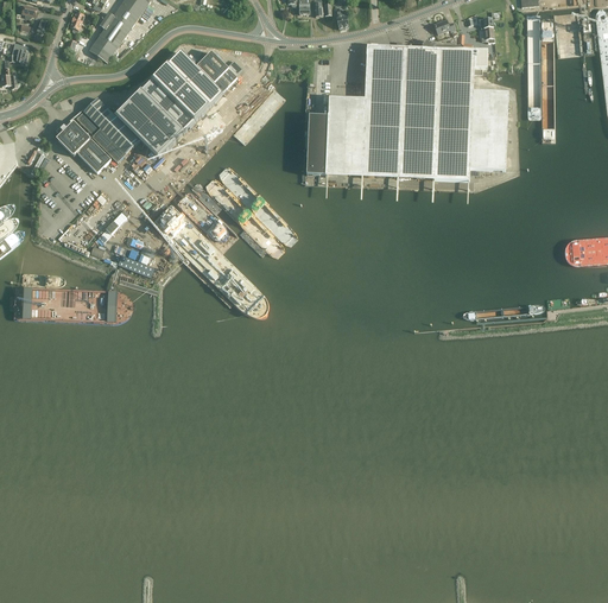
[(105,26),(90,48),(108,61),(150,1),(149,0),(122,0),(114,13),(109,11),(100,24),(105,26)]
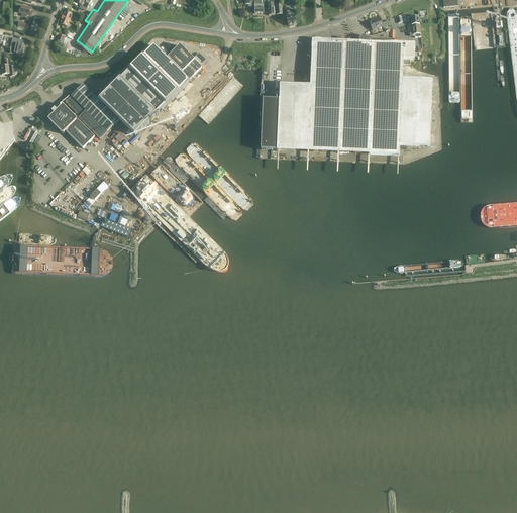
[(254,0),(255,10),(264,10),(264,0),(254,0)]
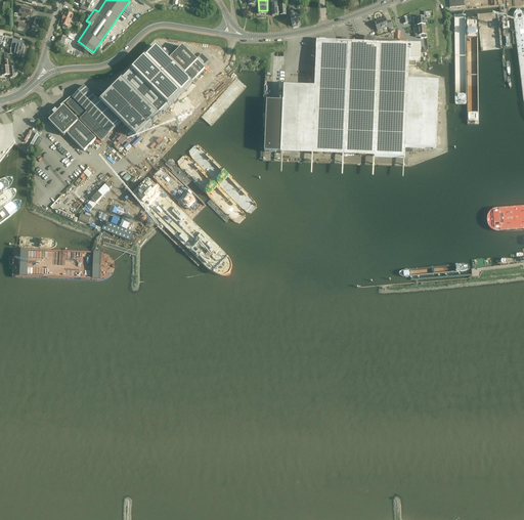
[(20,2),(18,9),(22,10),(22,11),(22,12),(26,13),(27,13),(28,11),(30,12),(32,5),(31,4),(20,2)]
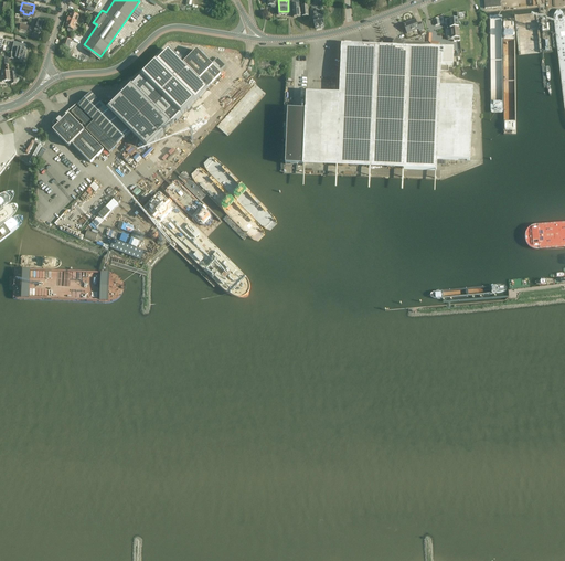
[(322,14),(321,7),(313,9),(315,16),(313,16),(316,24),(323,23),(322,14)]
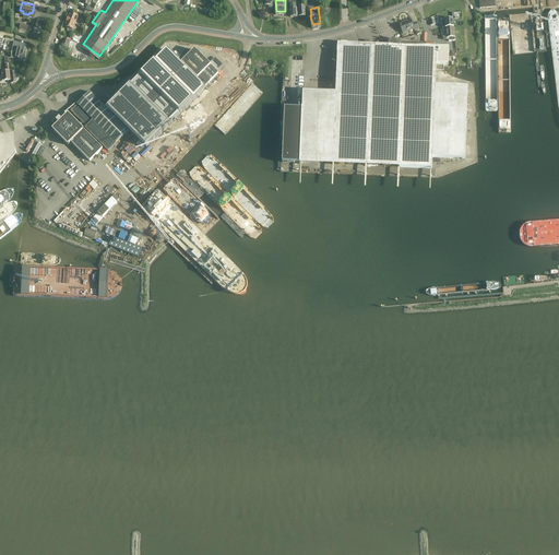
[(70,9),(68,15),(79,20),(82,22),(86,23),(87,21),(83,19),(76,16),(79,12),(70,9)]
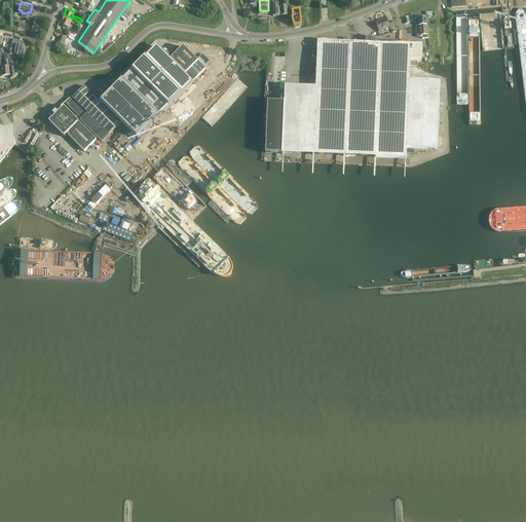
[(418,14),(416,14),(416,23),(419,23),(426,22),(426,14),(426,13),(423,14),(418,14)]
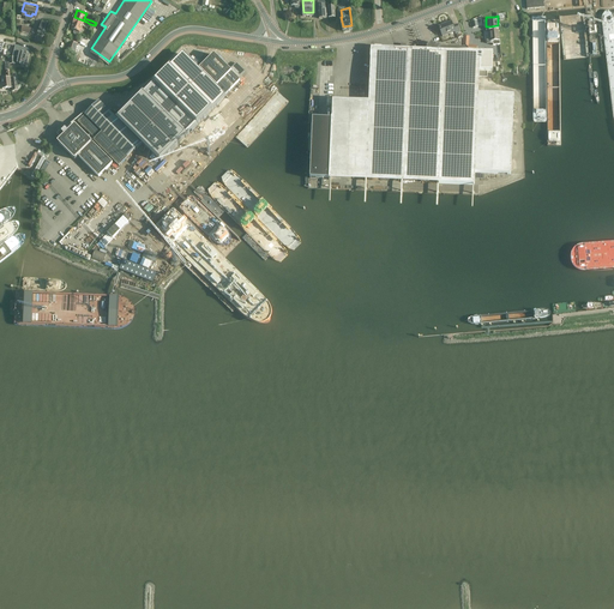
[(38,25),(37,29),(40,29),(41,26),(46,28),(48,20),(42,17),(38,25)]
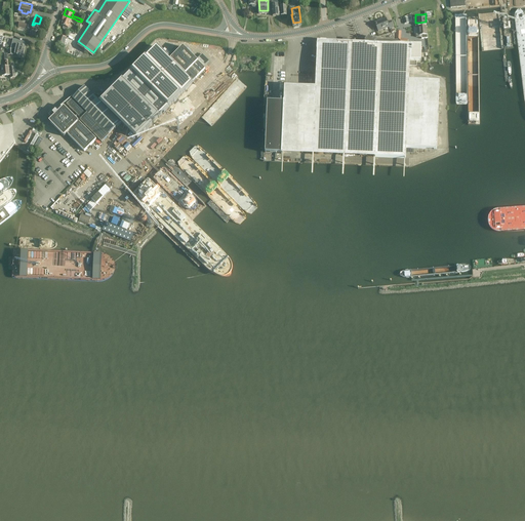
[(74,18),(64,14),(61,22),(64,23),(63,25),(64,26),(67,27),(68,26),(69,24),(69,25),(71,19),(74,21),(74,18)]
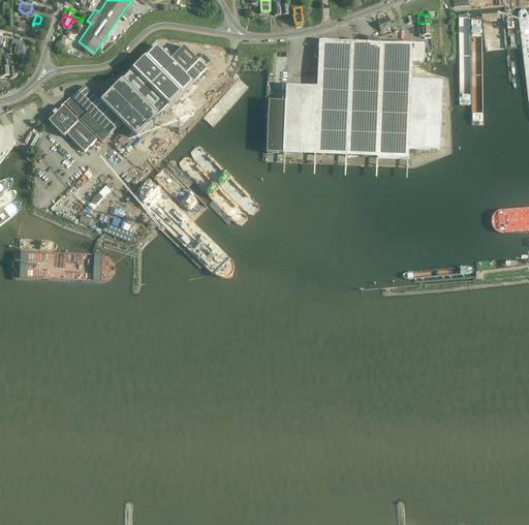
[(391,19),(389,14),(378,19),(381,28),(392,24),(393,25),(396,24),(394,18),(391,19)]
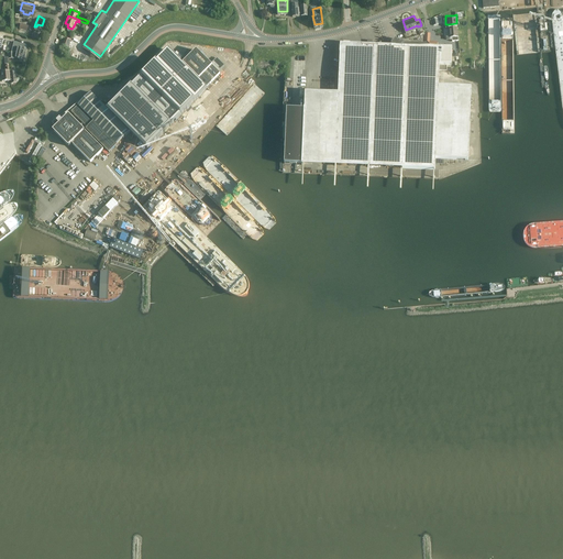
[(450,33),(446,33),(446,35),(452,35),(452,37),(459,36),(456,23),(449,24),(450,33)]
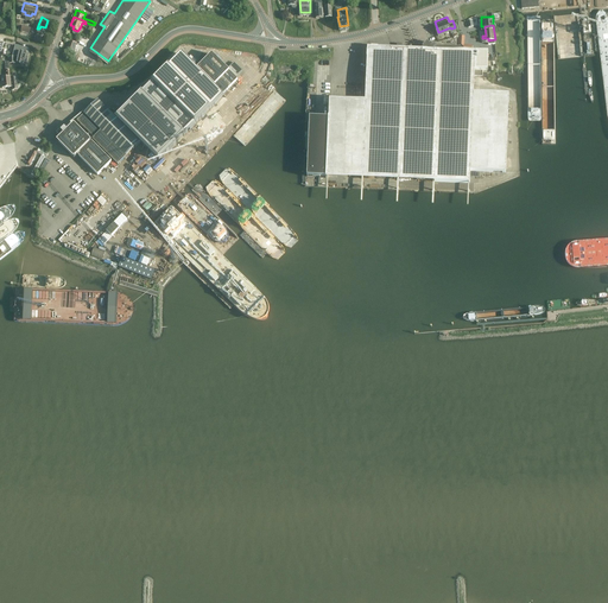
[(464,33),(458,32),(458,44),(461,44),(463,46),(472,48),(473,42),(463,42),(464,33)]
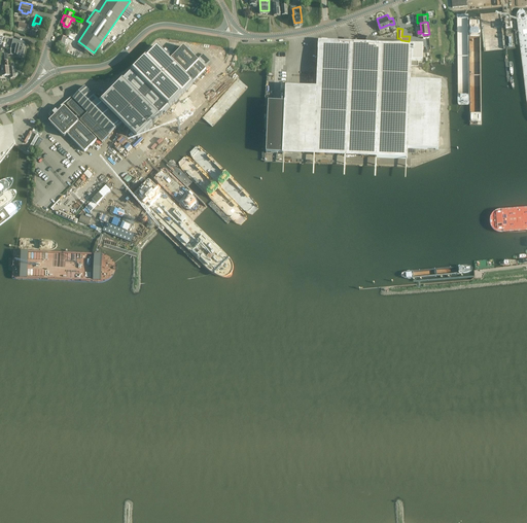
[(61,32),(58,39),(64,41),(66,34),(61,32)]
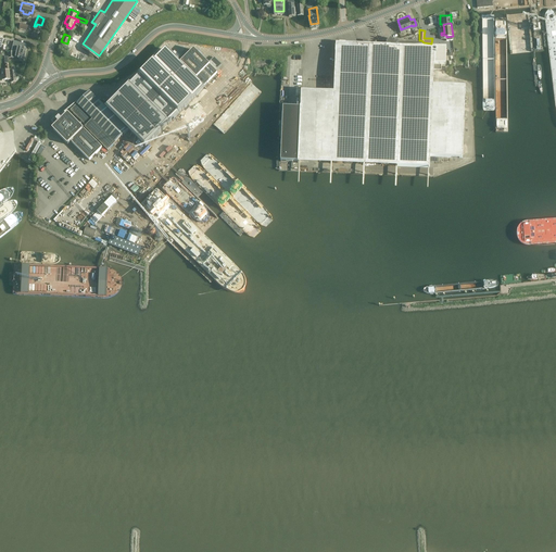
[(300,104),(298,159),(344,161),(397,163),(430,164),(430,153),(463,154),(465,88),(449,88),(449,83),(433,82),(433,66),(441,66),(441,63),(441,61),(445,61),(446,45),(427,44),(424,44),(424,42),(421,40),(418,40),(399,39),(396,37),(394,39),(390,35),(386,38),(386,41),(380,41),(336,39),(333,89),(301,87),(300,104)]
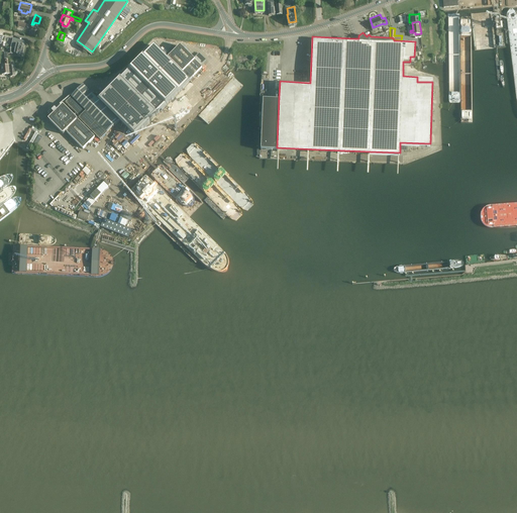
[(12,35),(10,44),(14,45),(13,50),(17,50),(16,52),(21,53),(24,42),(23,42),(24,37),(17,36),(12,35)]
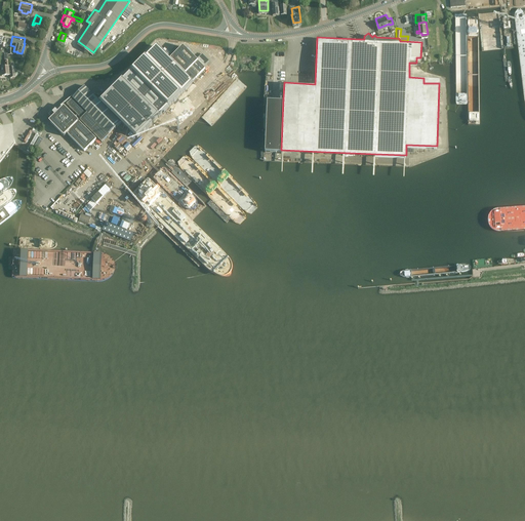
[(193,78),(205,66),(196,56),(183,43),(170,55),(193,78)]
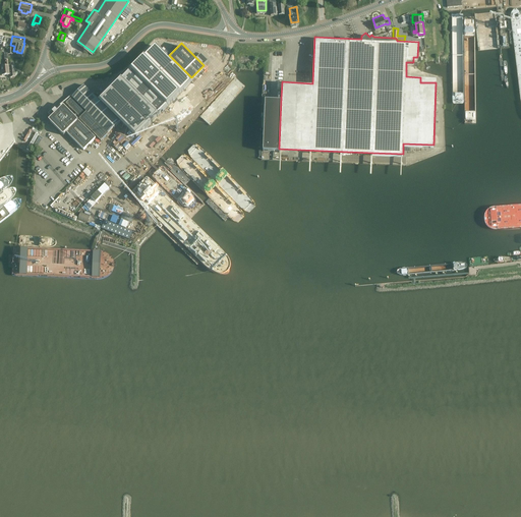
[(131,66),(101,98),(135,133),(167,102),(131,66)]
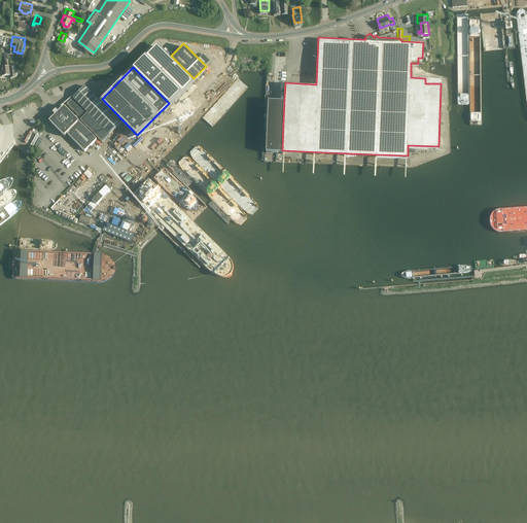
[(55,106),(48,112),(53,115),(49,118),(64,134),(67,131),(84,148),(97,136),(84,125),(86,123),(102,139),(121,119),(101,100),(96,94),(85,82),(67,101),(81,115),(80,116),(83,120),(82,121),(64,104),(62,102),(56,107),(55,106)]
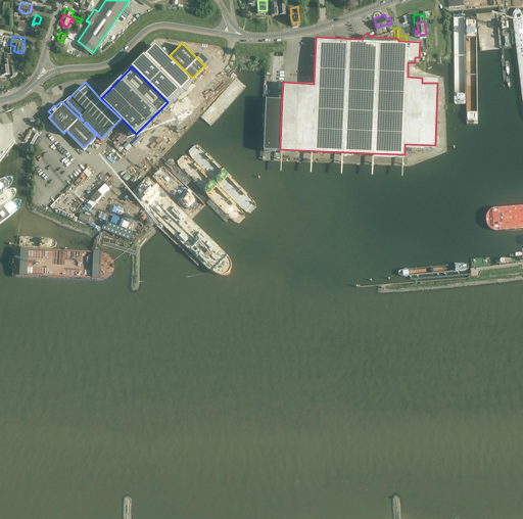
[(266,97),(264,148),(280,149),(282,98),(266,97)]
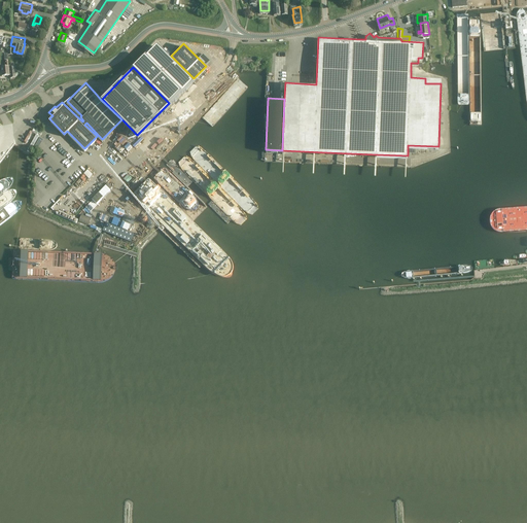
[(36,131),(27,147),(30,148),(39,133),(36,132),(36,131)]
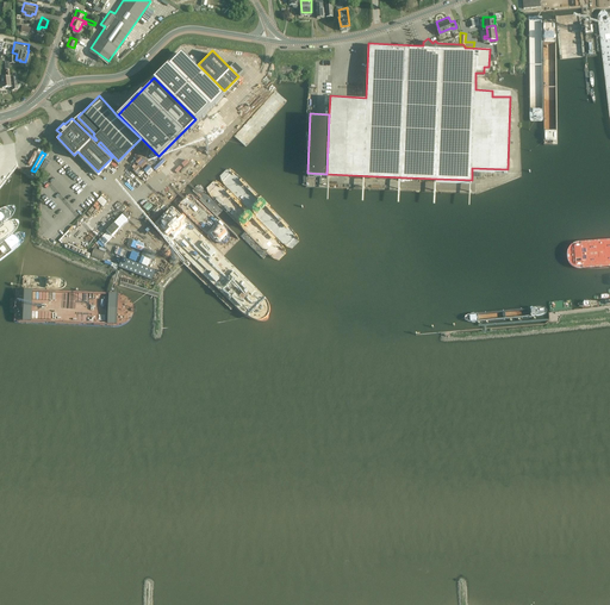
[(94,244),(91,253),(101,257),(105,248),(94,244)]
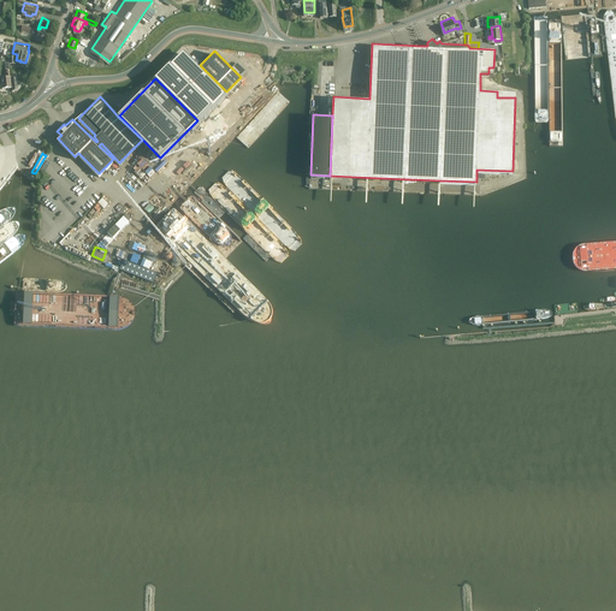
[(122,257),(118,266),(152,279),(155,271),(122,257)]
